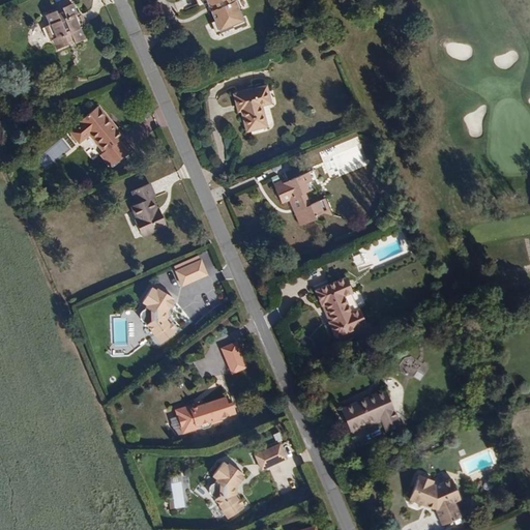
[(213,25),(217,34),(232,28),(234,30),(243,26),(238,16),(240,13),(236,4),(234,4),(232,0),(202,0),(204,4),(207,4),(215,23),(213,25)]
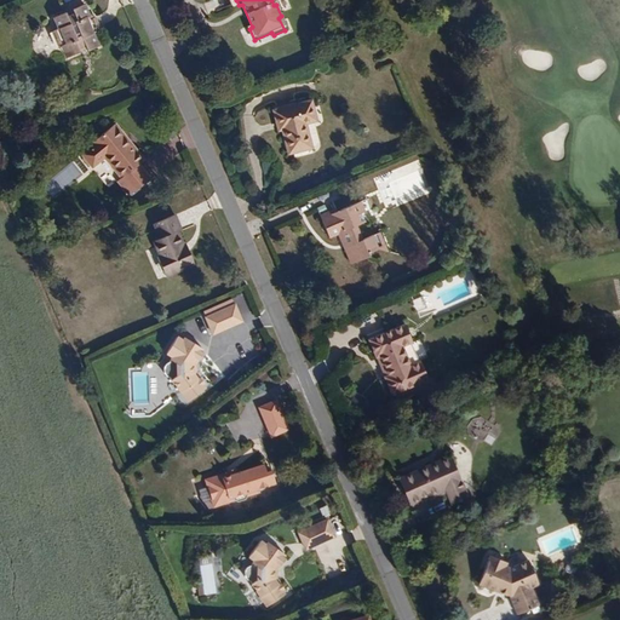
[(52,34),(57,46),(63,45),(65,49),(70,59),(80,55),(79,50),(85,47),(86,52),(87,53),(98,49),(93,36),(97,34),(92,23),(95,23),(92,17),(90,18),(84,7),(82,7),(74,11),(72,12),(74,18),(68,21),(65,16),(53,21),(58,32),(52,34)]
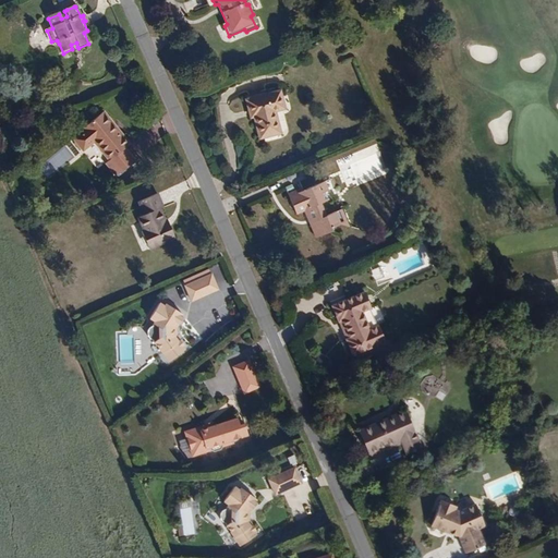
[(252,120),(258,142),(279,135),(273,113),(283,111),(279,94),(247,101),(252,120)]
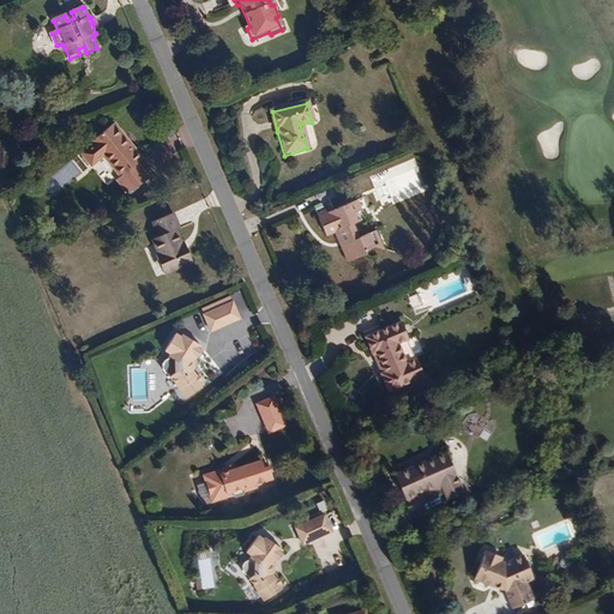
[(113,121),(98,133),(114,173),(118,175),(116,176),(120,186),(126,193),(144,176),(133,163),(140,157),(130,143),(127,145),(119,137),(122,134),(113,121)]
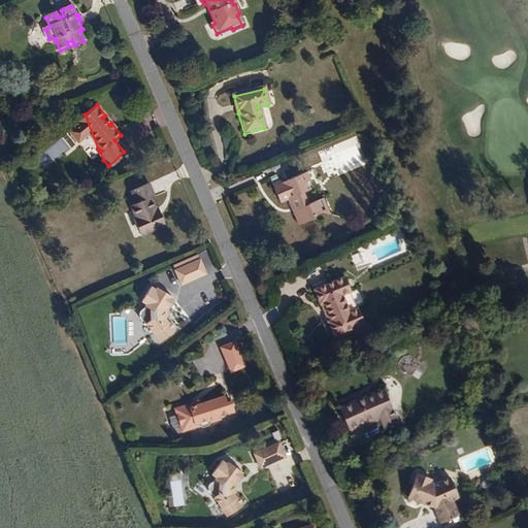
[(88,135),(98,149),(85,114),(77,120),(79,122),(70,131),(78,142),(88,135)]
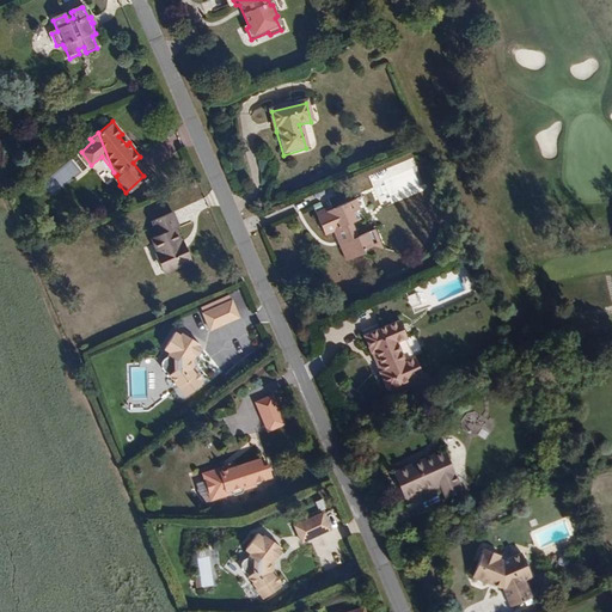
[(129,142),(122,134),(118,136),(127,145),(129,142)]
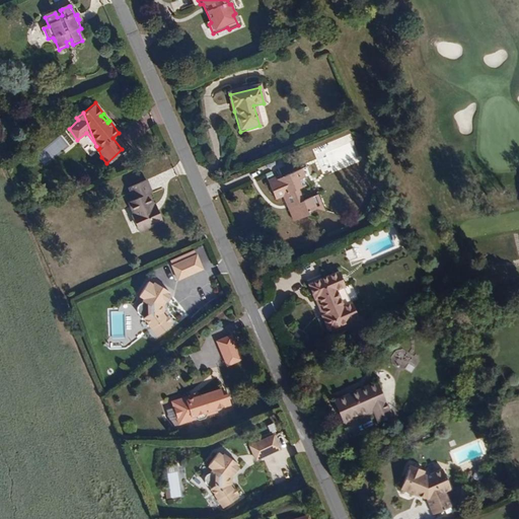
[(305,189),(302,180),(299,172),(282,179),(269,186),(276,201),(285,198),(290,209),(289,210),(295,224),(308,218),(309,214),(317,211),(323,214),(325,214),(322,206),(317,208),(313,200),(304,204),(298,192),(305,189)]
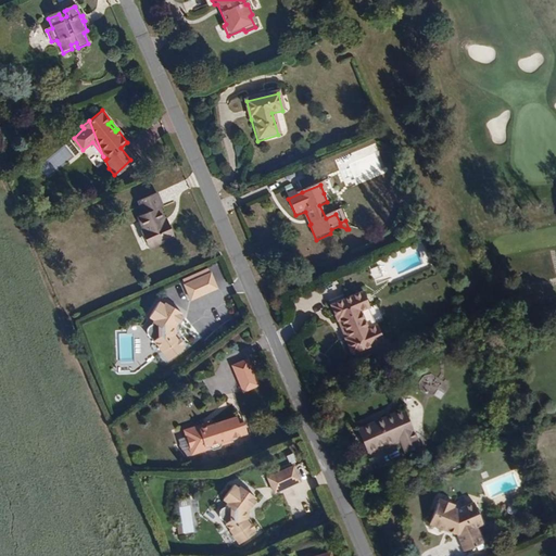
[(287,196),(288,199),(302,192),(301,189),(287,196)]
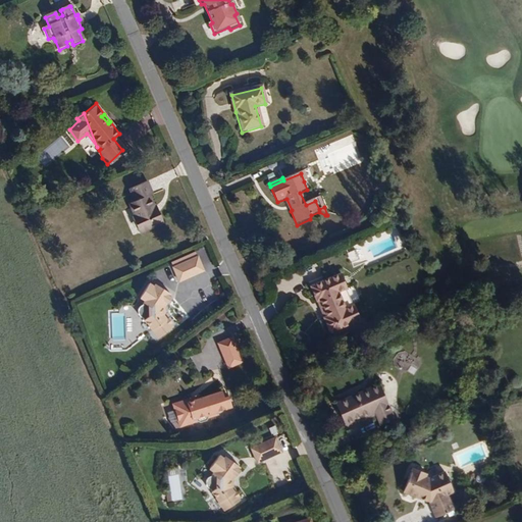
[(128,217),(136,235),(161,223),(158,217),(155,218),(151,208),(147,199),(150,197),(144,185),(127,191),(131,200),(133,205),(128,206),(126,207),(129,216),(128,217)]
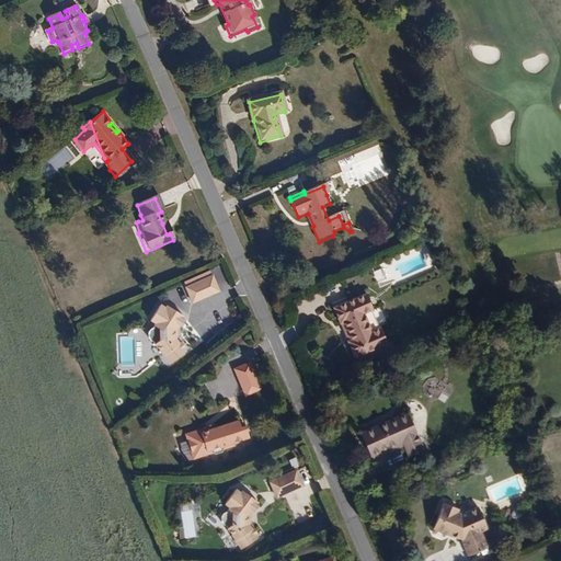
[(343,225),(348,222),(344,213),(339,216),(343,225)]
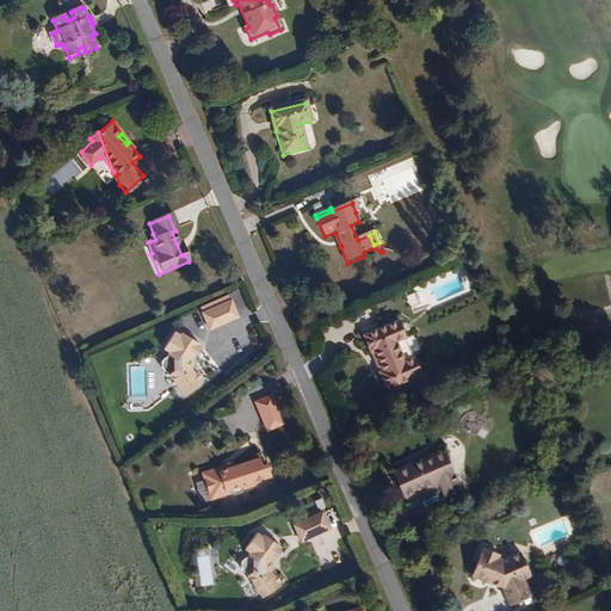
[(418,292),(408,297),(414,310),(424,306),(418,292)]
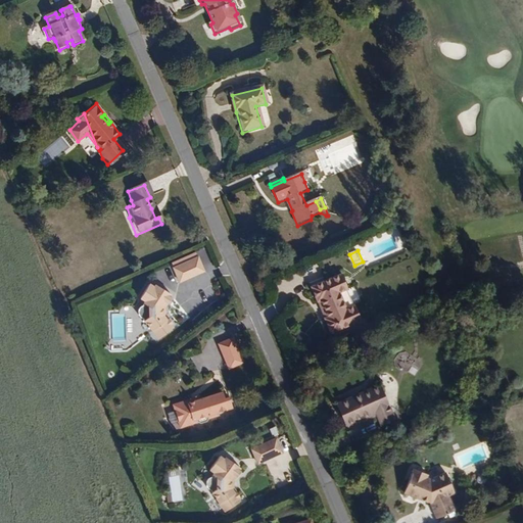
[(178,284),(202,274),(196,259),(172,270),(178,284)]
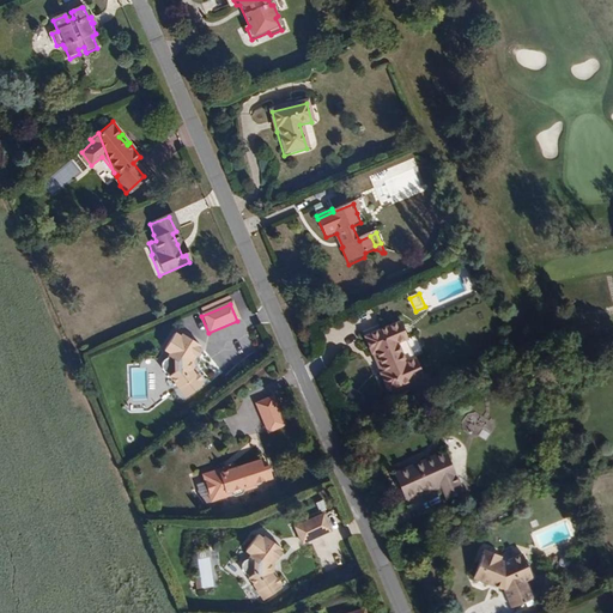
[(400,323),(393,327),(399,345),(406,343),(408,341),(400,323)]
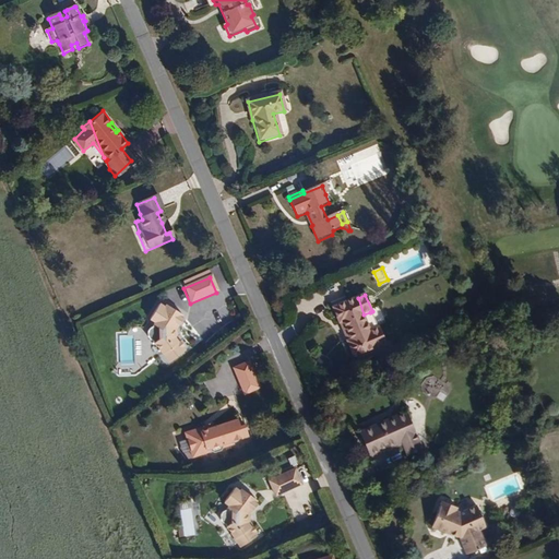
[(371,333),(364,314),(358,298),(332,309),(340,326),(343,324),(351,342),(347,344),(354,360),(385,346),(379,330),(371,333)]
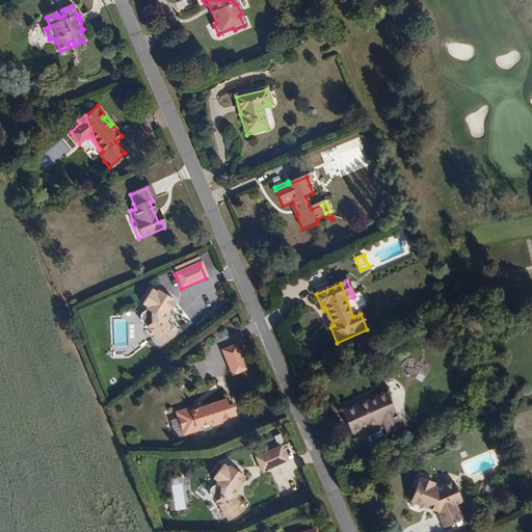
[(158,348),(173,337),(170,334),(173,331),(168,327),(166,328),(163,324),(162,315),(165,310),(168,311),(171,306),(169,304),(170,302),(155,292),(154,294),(149,291),(139,306),(144,309),(141,314),(140,314),(140,315),(139,315),(138,316),(138,317),(137,317),(137,318),(137,319),(137,320),(137,321),(137,322),(137,323),(138,324),(139,325),(139,326),(140,326),(141,326),(142,326),(158,348)]
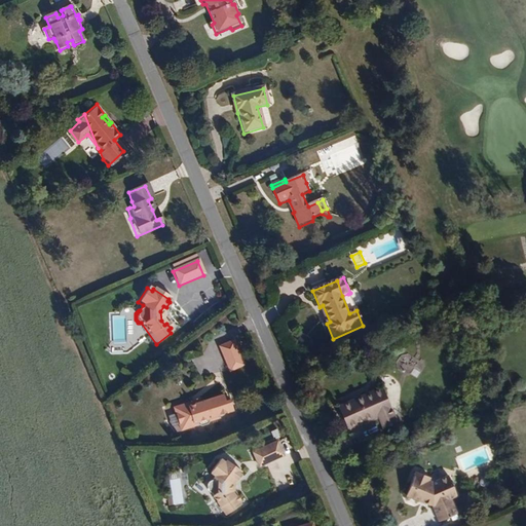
[(204,292),(209,302),(217,298),(213,289),(204,292)]
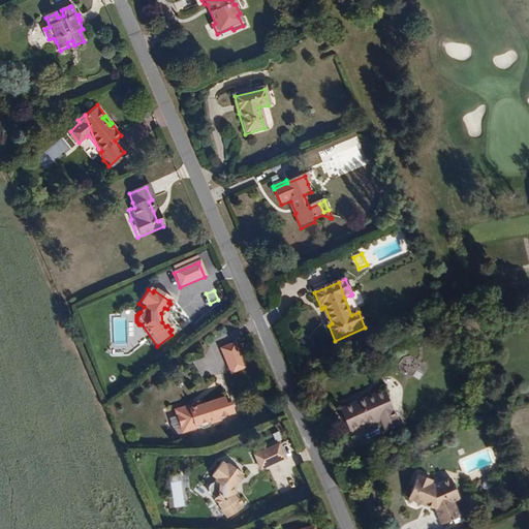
[(350,296),(344,298),(351,315),(359,312),(350,296)]
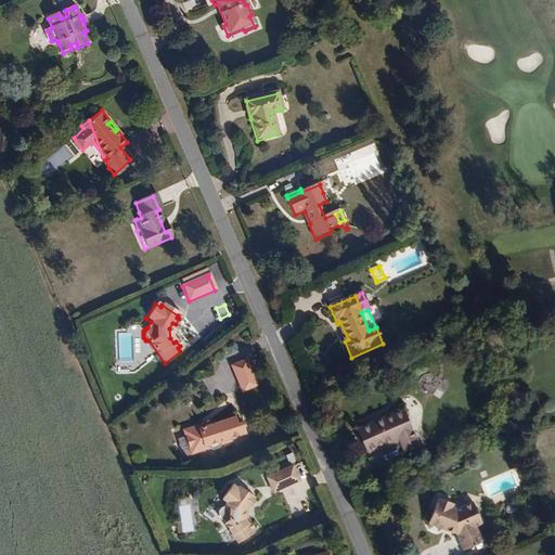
[(340,322),(337,324),(345,341),(348,339),(340,322)]
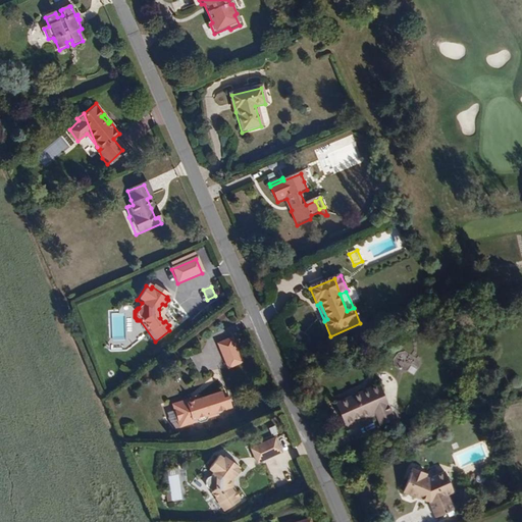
[(112,341),(124,342),(125,314),(113,313),(112,341)]
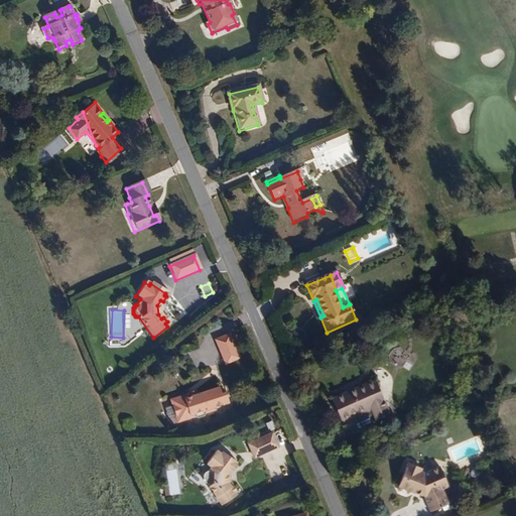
[(212,340),(223,364),(236,358),(226,334),(212,340)]
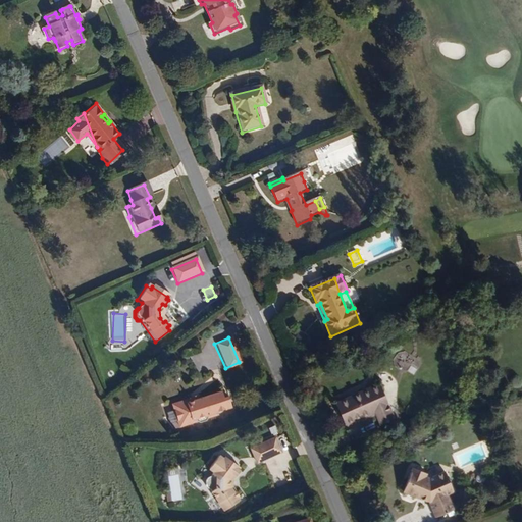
[(394,362),(412,376),(422,363),(403,349),(394,362)]
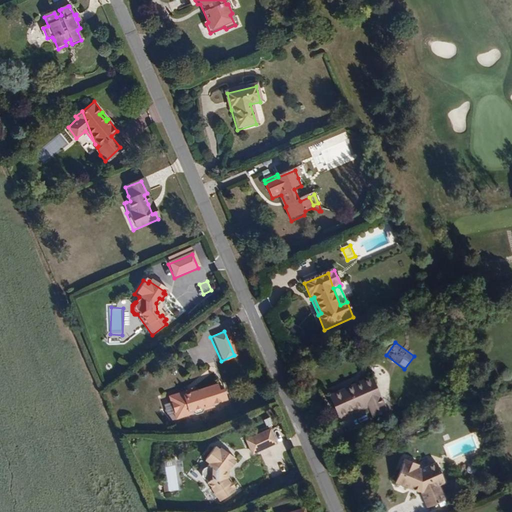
[(330,398),(341,423),(369,410),(374,420),(387,414),(372,379),(330,398)]
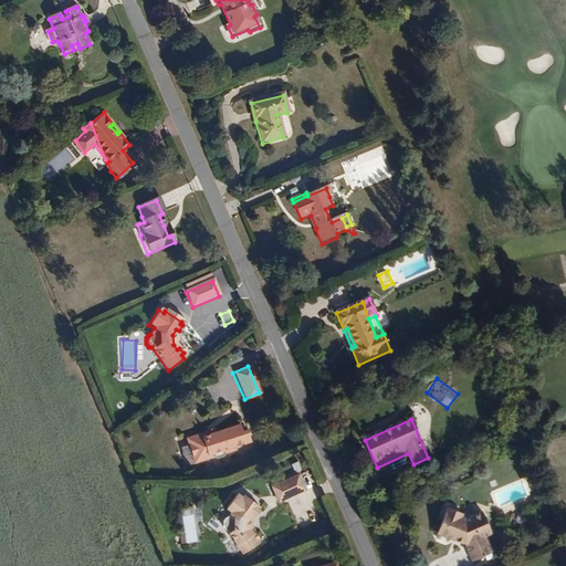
[(232,448),(248,442),(244,431),(240,432),(237,426),(213,433),(206,436),(205,432),(186,439),(188,446),(186,447),(189,458),(191,457),(195,463),(210,459),(213,460),(221,458),(222,454),(233,451),(232,448)]
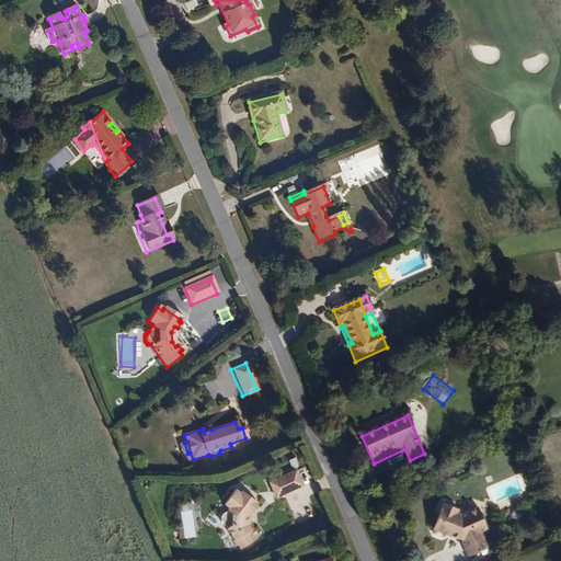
[(274,499),(300,488),(294,472),(267,483),(274,499)]
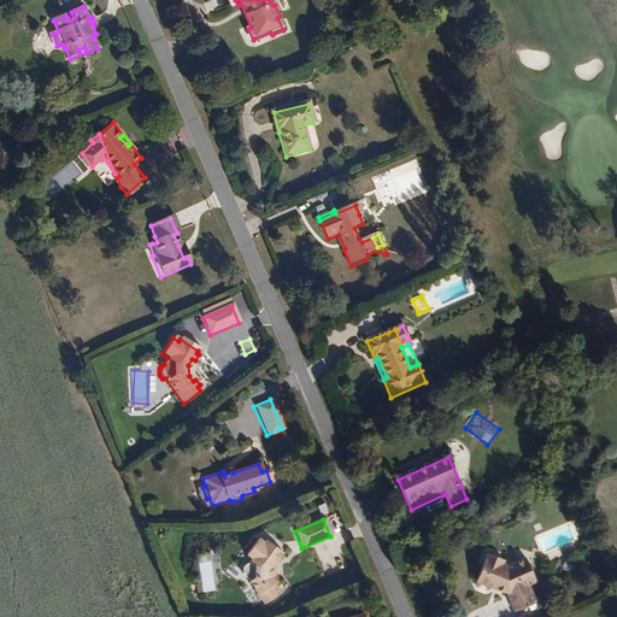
[(250,585),(268,609),(285,597),(282,593),(285,591),(280,585),(277,587),(274,581),(274,571),(277,565),(280,566),(283,562),(281,559),(283,557),(266,545),(264,547),(259,542),(247,559),(253,563),(250,568),(248,568),(248,569),(247,569),(246,569),(246,570),(245,570),(245,571),(244,573),(244,574),(244,575),(244,576),(244,577),(244,579),(244,580),(245,580),(245,581),(246,582),(247,583),(248,583),(250,585)]
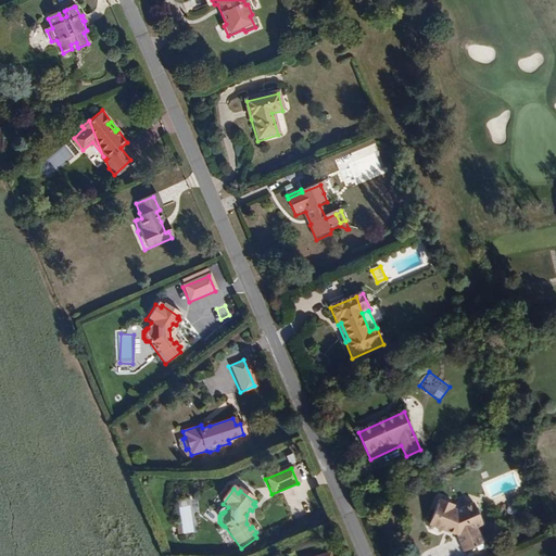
[(451,504),(436,497),(426,522),(441,529),(442,527),(452,531),(451,533),(454,534),(460,550),(479,542),(472,526),(480,523),(470,502),(454,508),(450,507),(451,504)]
